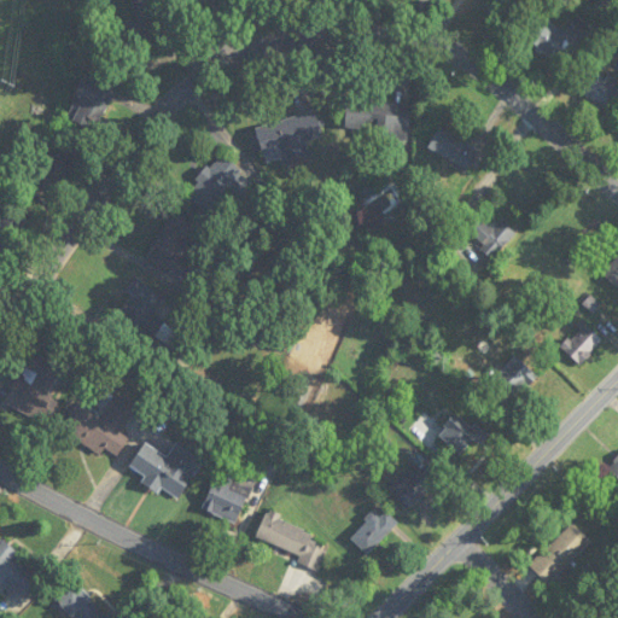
[(147,41),(157,0),(130,0),(123,36),(147,41)]
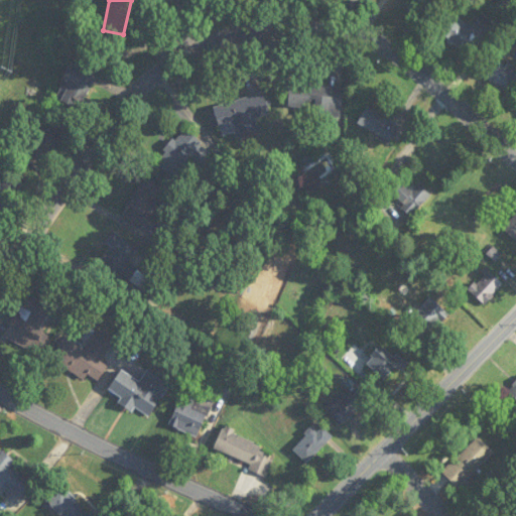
[(456,17),(442,36),(472,57),(483,42),(480,40),(493,23),(482,15),(472,28),(456,17)]
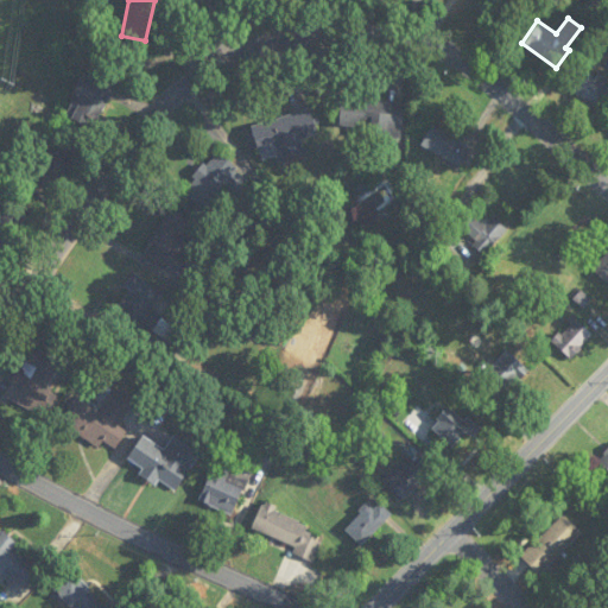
[(607,81),(600,74),(594,80),(586,71),(569,88),(590,111),(607,92),(607,81)]
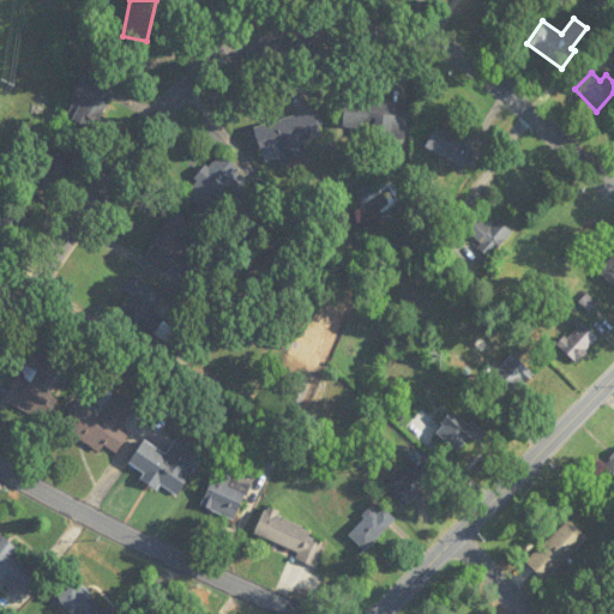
[(97,128),(115,86),(86,73),(68,116),(97,128)]
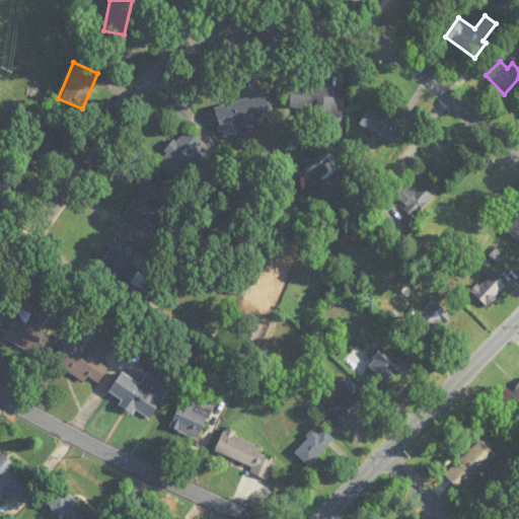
[(293,85),(291,113),(343,116),(344,88),(293,85)]
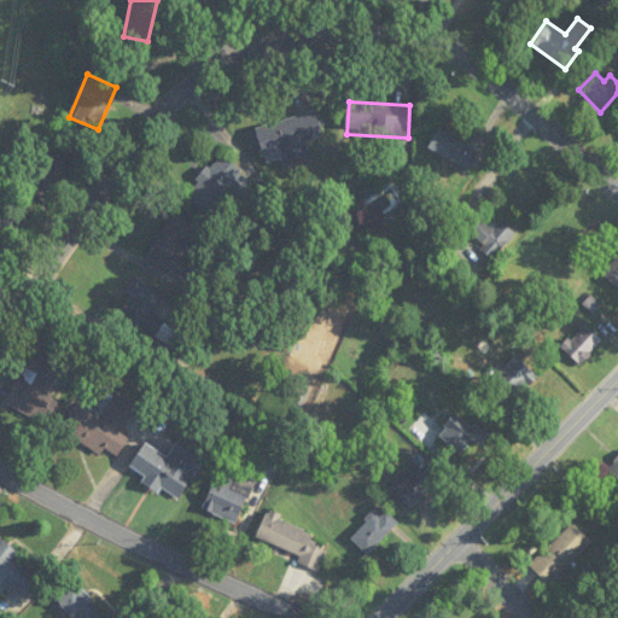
[(256,128),(266,164),(308,153),(305,143),(324,138),(318,112),(256,128)]
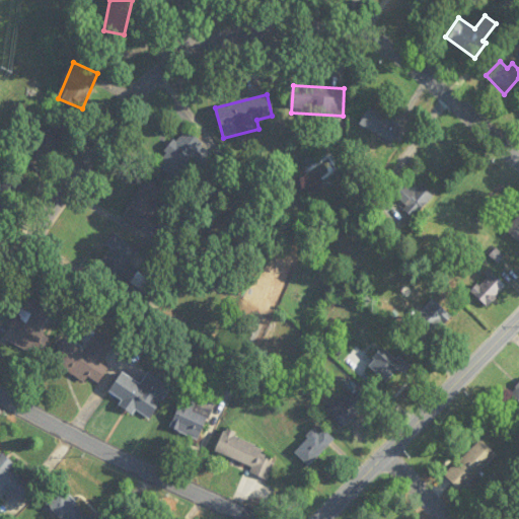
[(214,153),(184,130),(157,164),(175,178),(192,157),(203,166),(214,153)]
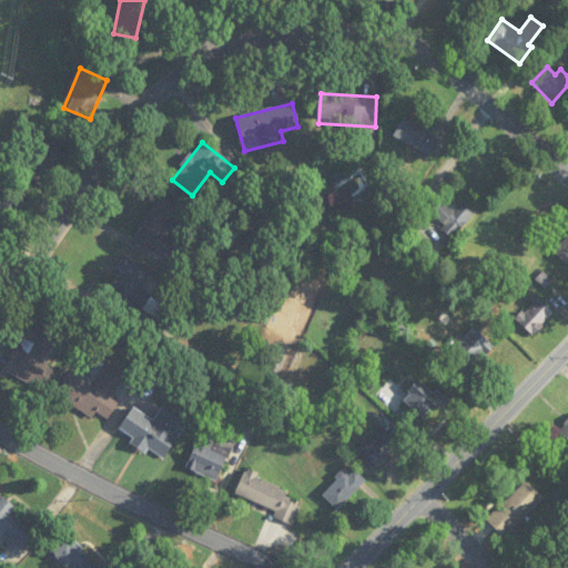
[(182,211),(156,198),(135,236),(171,256),(178,245),(166,239),(182,211)]
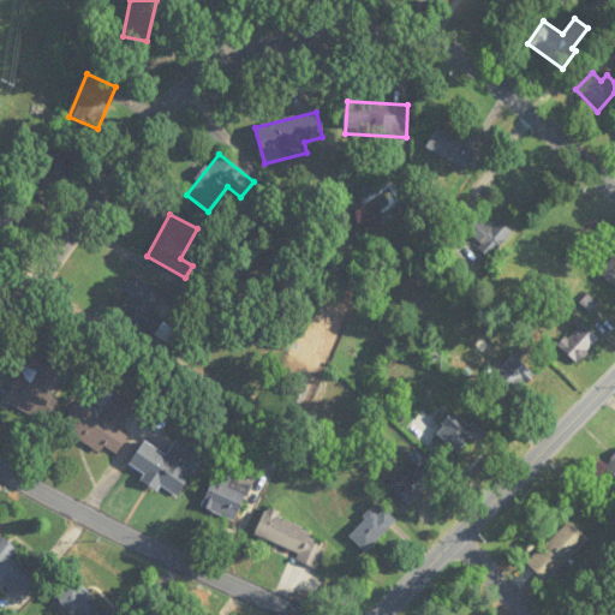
[(514,234),(500,220),(490,230),(479,218),(466,231),(491,257),(514,234)]
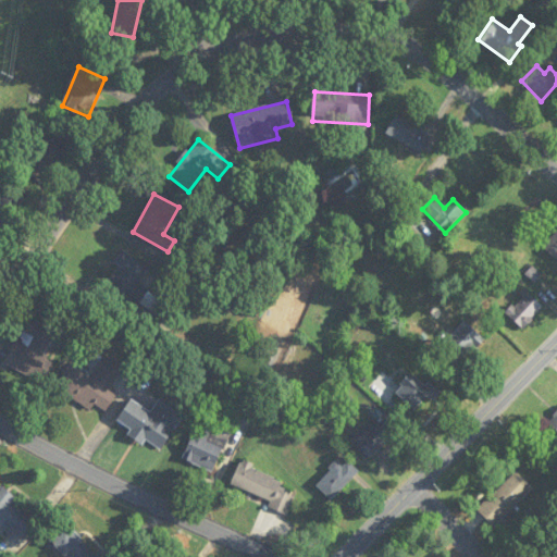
[(556,232),(543,246),(556,259),(556,232)]
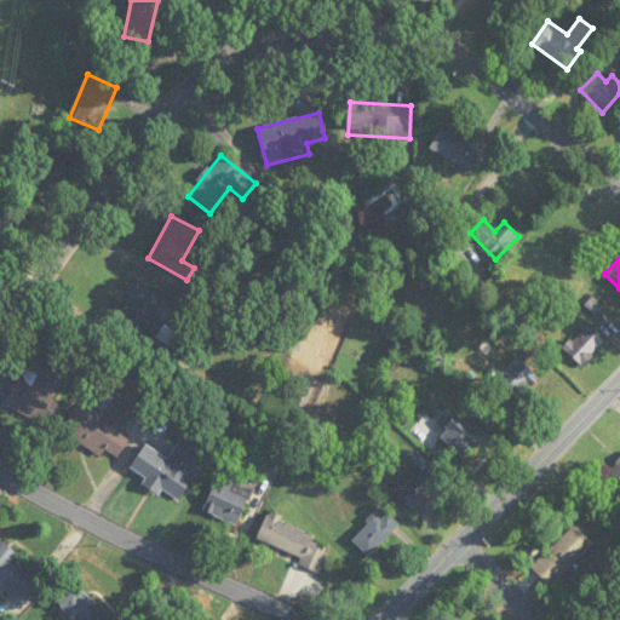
[(181,337),(155,317),(167,302),(136,277),(126,292),(133,298),(119,316),(167,354),(181,337)]
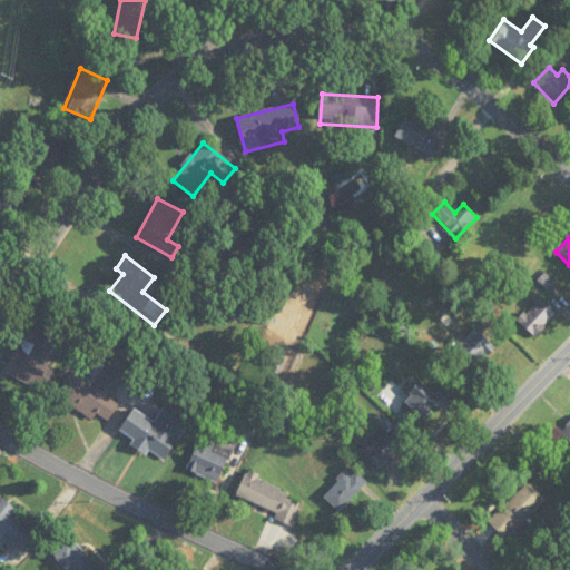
[(534,337),(557,315),(539,298),(517,320),(534,337)]
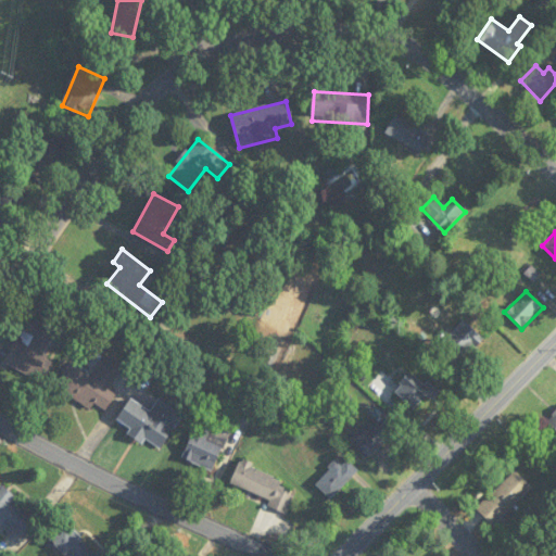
[(57,329),(26,316),(4,365),(41,380),(50,359),(45,357),(57,329)]
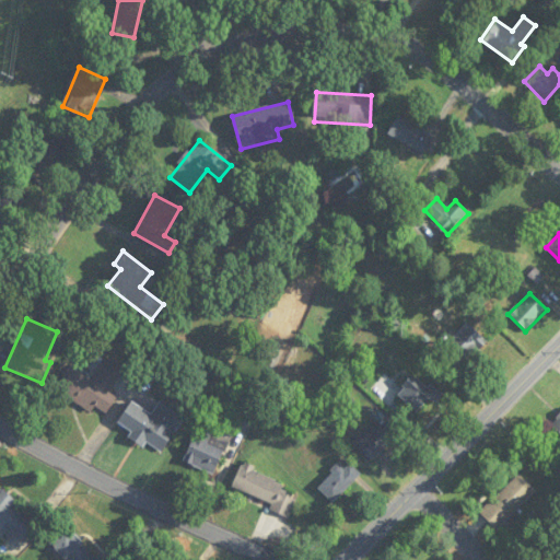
[(468,360),(487,341),(468,323),(450,341),(468,360)]
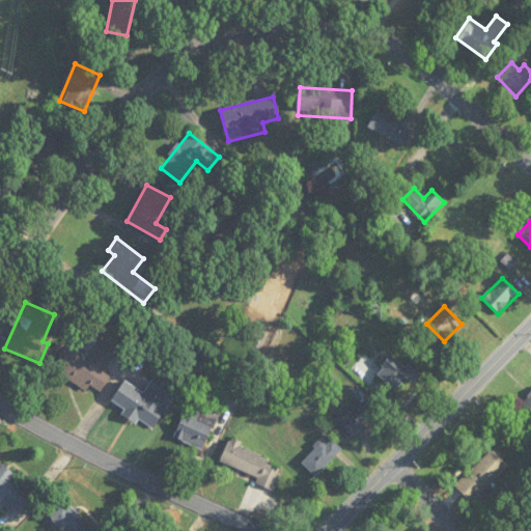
[(86,391),(90,386),(102,393),(112,376),(104,372),(116,353),(100,342),(88,360),(70,350),(55,372),(86,391)]
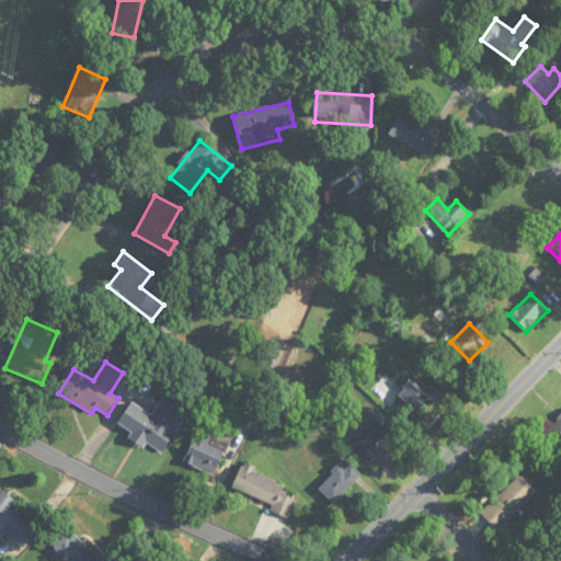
[(422,414),(436,392),(411,376),(397,398),(422,414)]
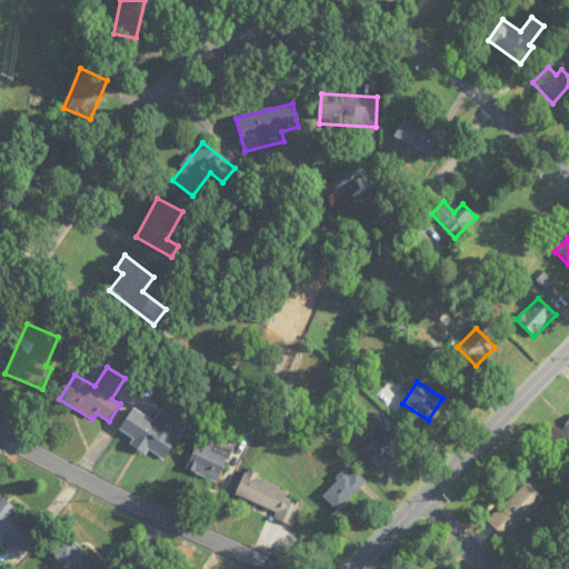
[(163,462),(188,425),(162,408),(155,421),(133,408),(120,430),(135,439),(132,442),(163,462)]
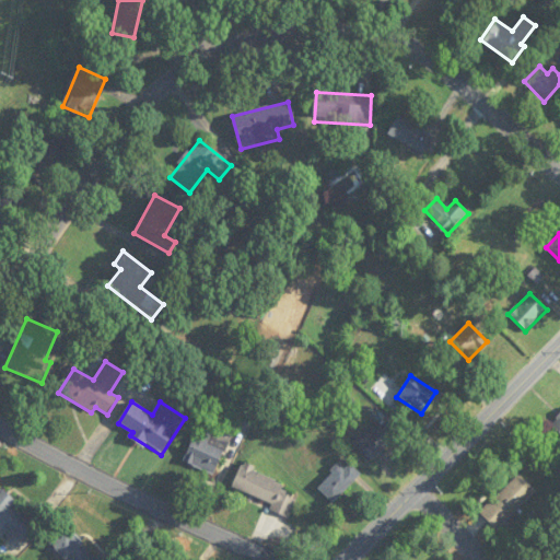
[(559,413),(550,424),(559,433),(559,413)]
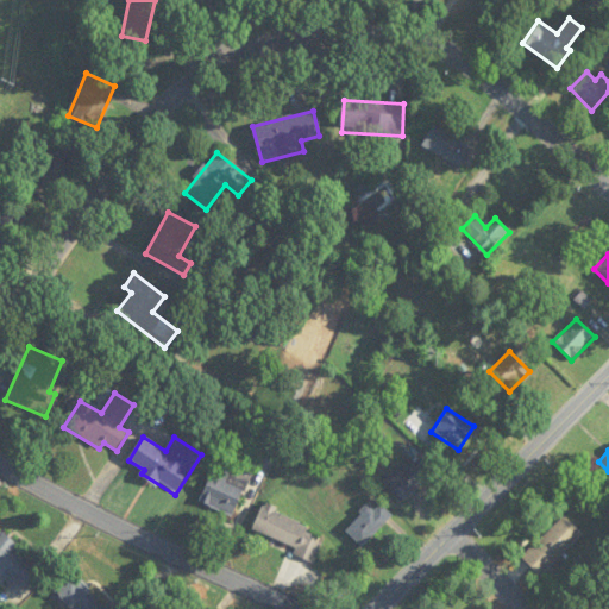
[(433,473),(412,453),(383,482),(405,502),(433,473)]
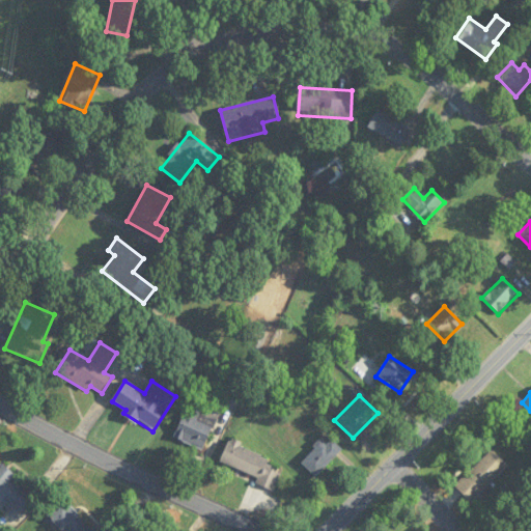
[(214,425),(199,419),(204,408),(190,401),(174,438),(203,450),(214,425)]
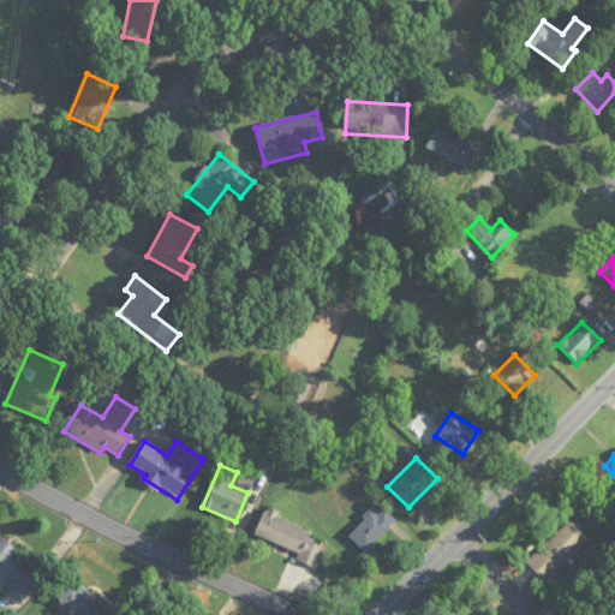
[(348,535),(365,553),(396,521),(386,509),(377,515),(372,511),(348,535)]
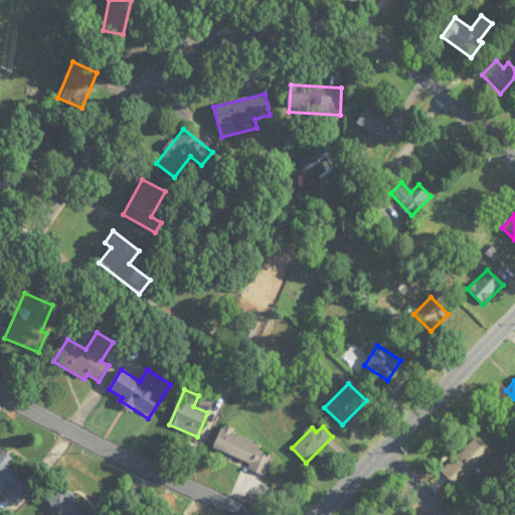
[(272,460),(258,455),(262,443),(221,427),(213,450),(268,469),(272,460)]
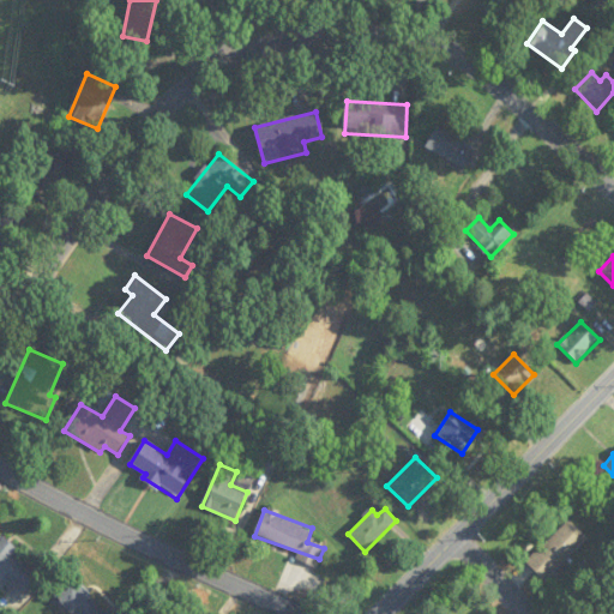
[(587,539),(569,519),(527,561),(546,581),(587,539)]
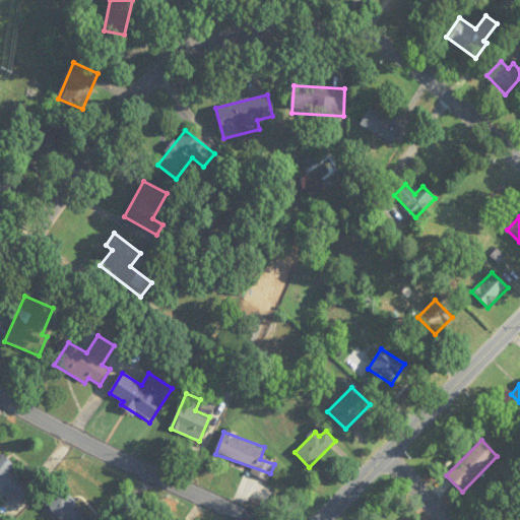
[(0,493),(11,502),(14,498),(22,504),(36,486),(11,469),(14,465),(0,454),(0,493)]
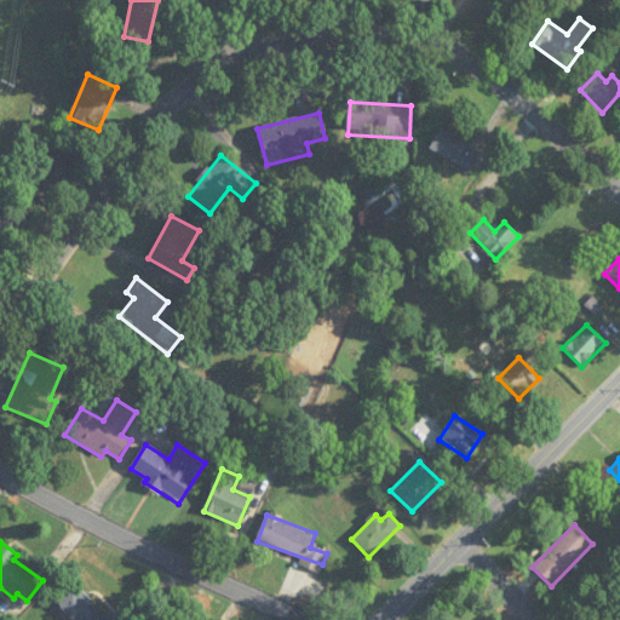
[(56,598),(73,619),(104,619),(75,583),(56,598)]
